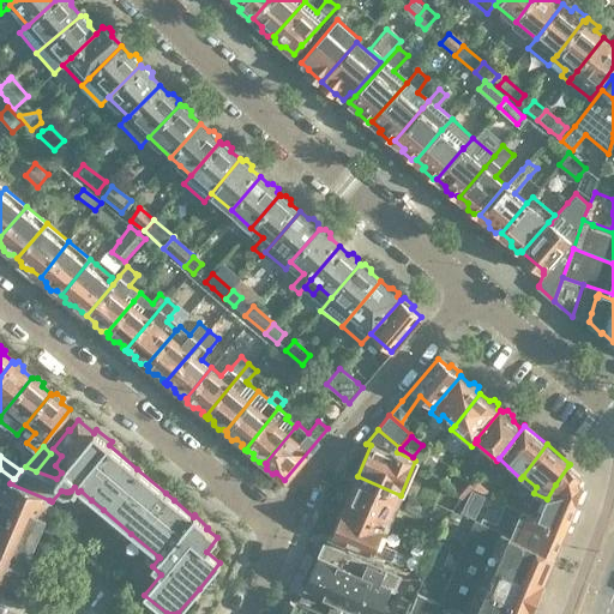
[(429,456),(422,465),(429,471),(437,463),(429,456)]
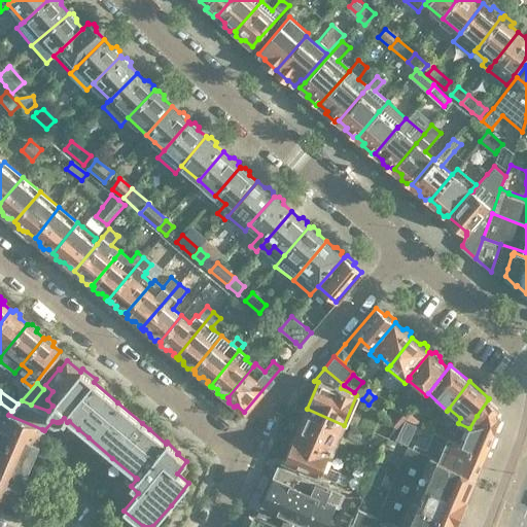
[(469,428),(458,423),(448,437),(486,453),(496,429),(501,419),(496,407),(488,399),(477,416),(469,428)]
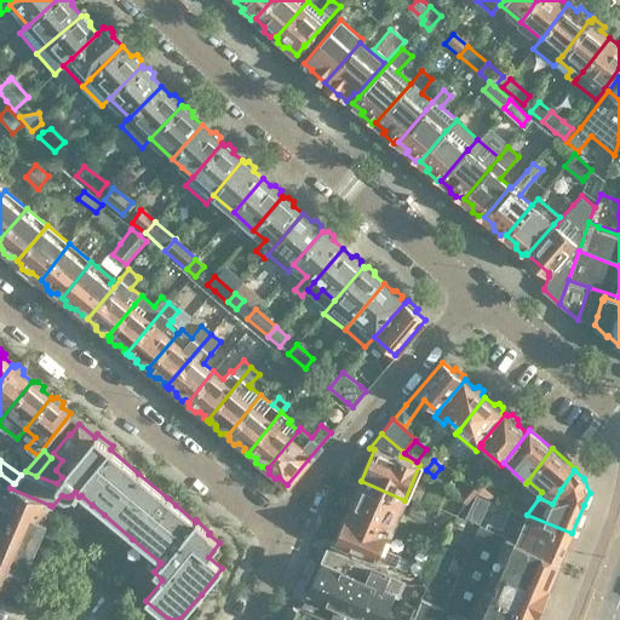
[(361,481),(346,515),(390,533),(405,500),(361,481)]
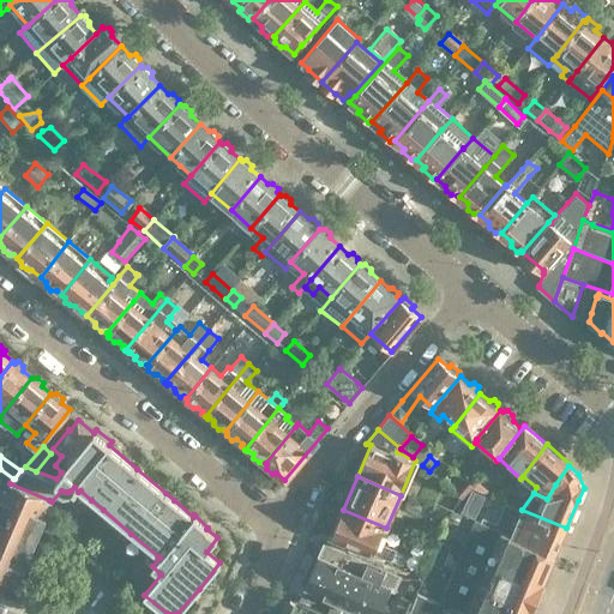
[(0,577),(13,583),(20,567),(23,569),(23,566),(20,566),(28,551),(30,552),(30,551),(28,549),(35,534),(37,534),(37,533),(35,531),(42,516),(44,517),(44,516),(42,515),(49,500),(10,483),(12,481),(6,477),(0,491),(0,577)]
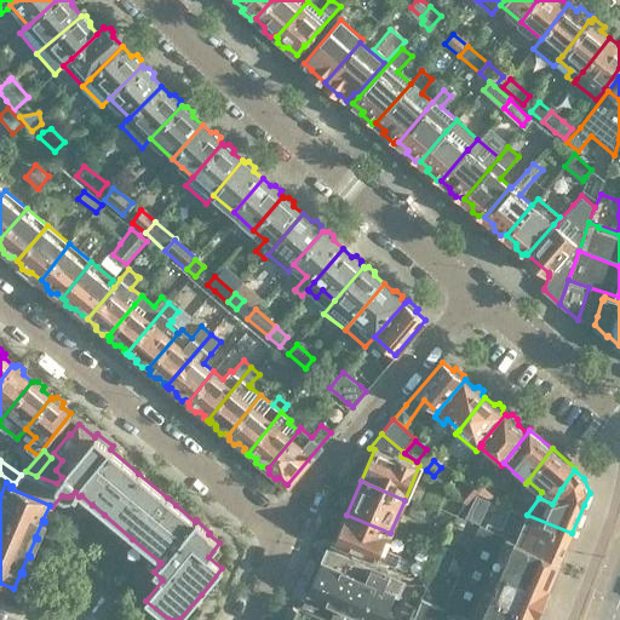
[(477,489),(469,482),(458,494),(466,501),(477,489)]
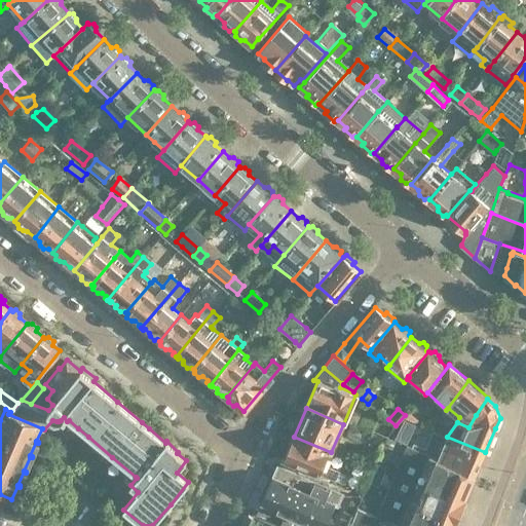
[(418,416),(410,412),(407,416),(416,420),(418,416)]
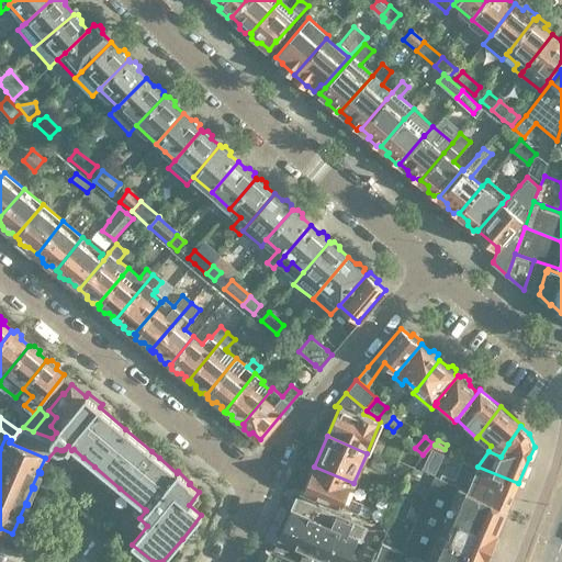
[(427,460),(439,465),(445,454),(433,448),(427,460)]
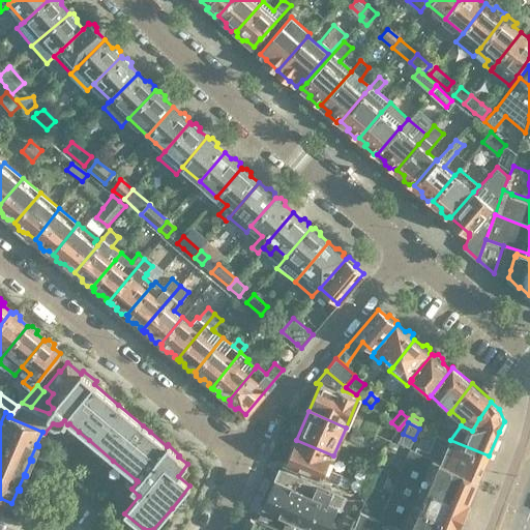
[(363,436),(350,430),(347,438),(360,443),(363,436)]
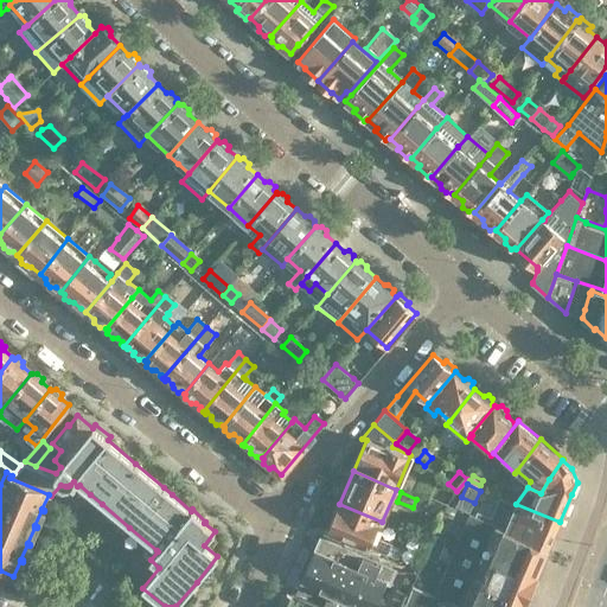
[(510,500),(500,526),(505,529),(549,548),(560,522),(516,504),(510,500)]
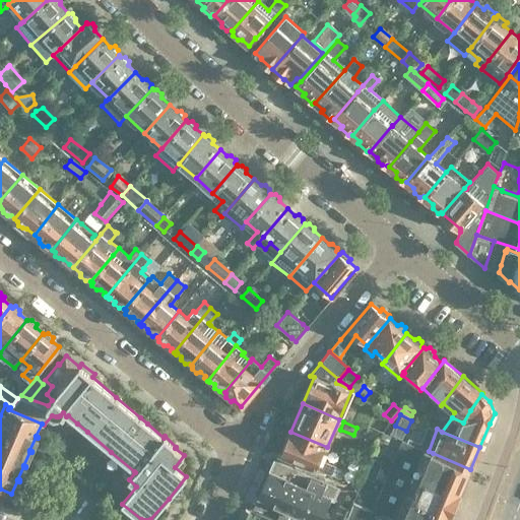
[(290,432),(281,455),(295,460),(295,461),(340,479),(344,473),(345,470),(321,459),(325,449),(326,449),(327,447),(290,432)]
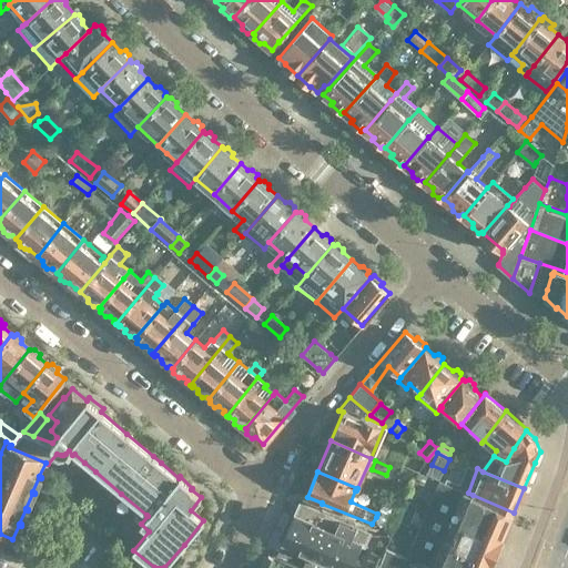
[(438,480),(406,558),(428,567),(440,567),(449,547),(460,523),(472,495),(438,480)]
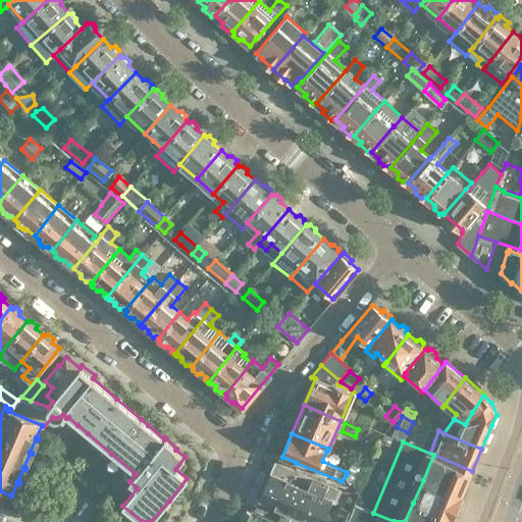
[(433,455),(423,480),(462,497),(472,471),(434,455),(434,456),(433,455)]
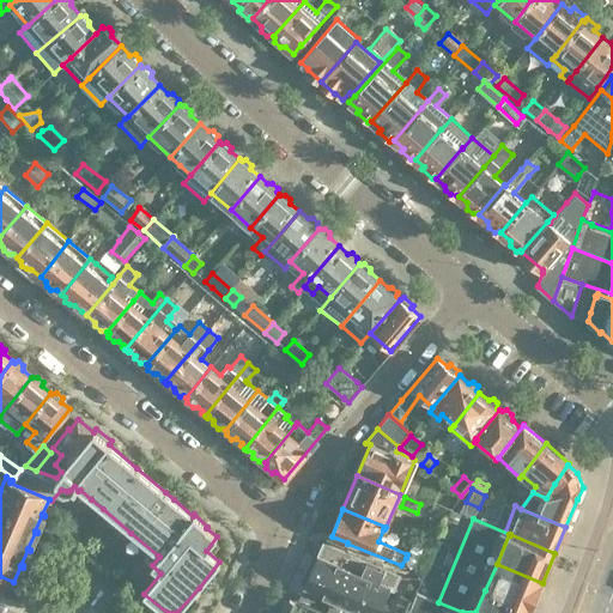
[(320,541),(301,586),(360,612),(359,612),(380,612),(390,589),(394,590),(401,575),(341,550),(341,551),(320,541)]
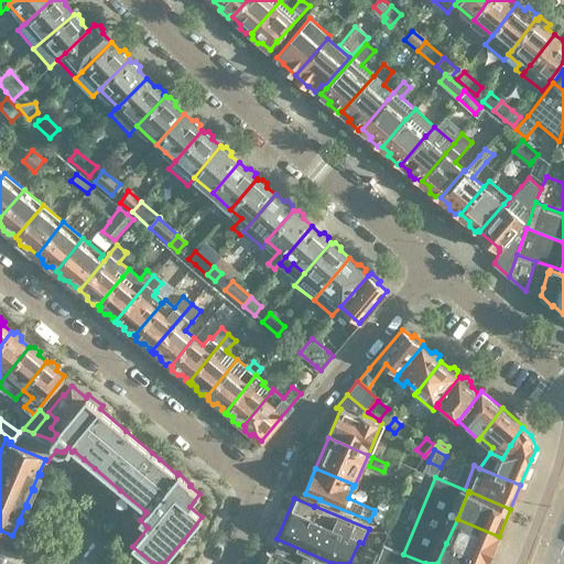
[(457,519),(446,543),(488,561),(499,537),(457,519)]
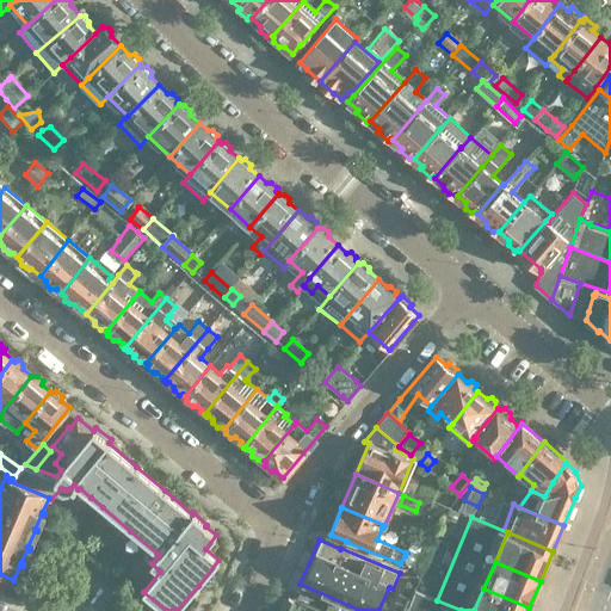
[(483,588),(474,610),(528,610),(529,608),(483,588)]
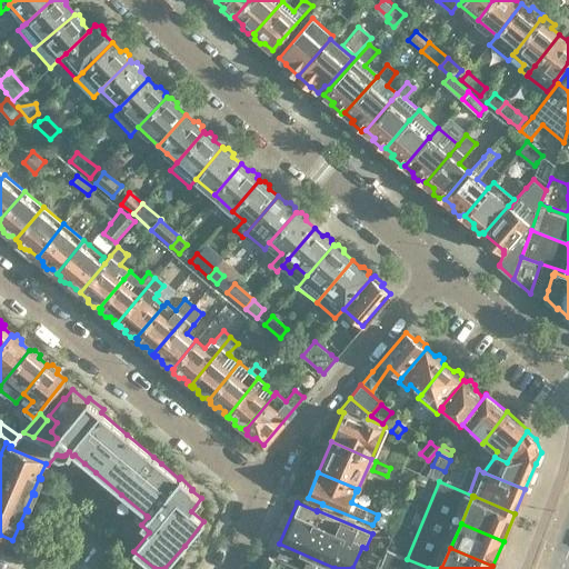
[(429,568),(387,551),(378,568),(429,568)]
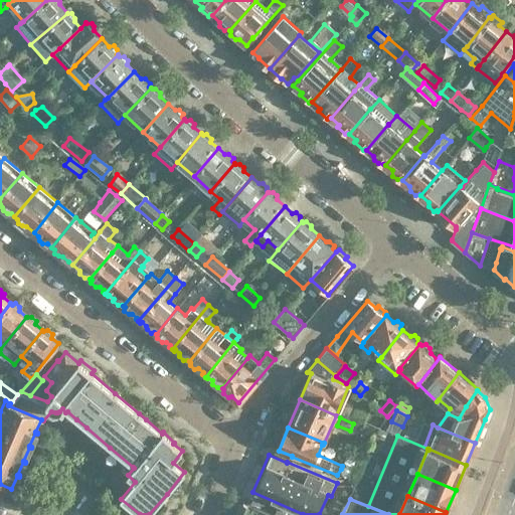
[(277,514),(275,514),(270,512),(247,503),(242,514),(277,514)]
